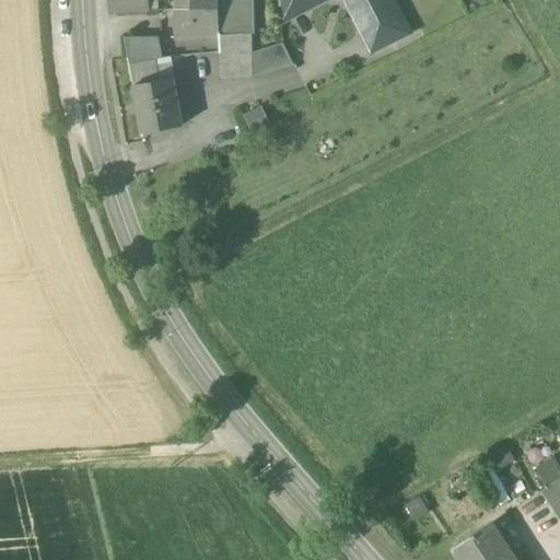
[(108,0),(109,14),(148,12),(147,0),(108,0)]
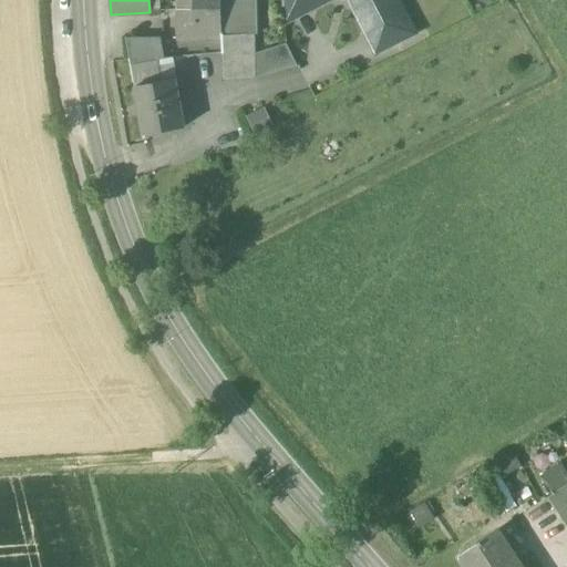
[(158,0),(148,0),(150,12),(160,12),(158,0)]
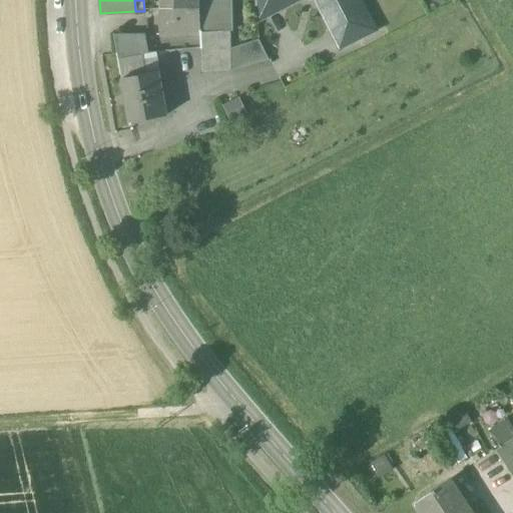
[(159,0),(160,11),(200,9),(199,0),(159,0)]
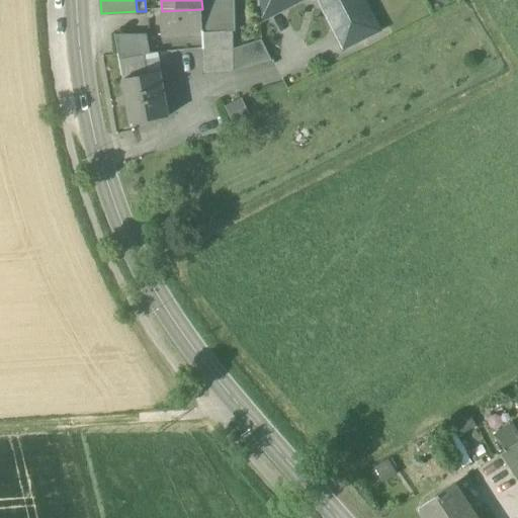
[(231,0),(201,0),(202,9),(203,33),(225,33),(226,20),(232,20),(231,0)]
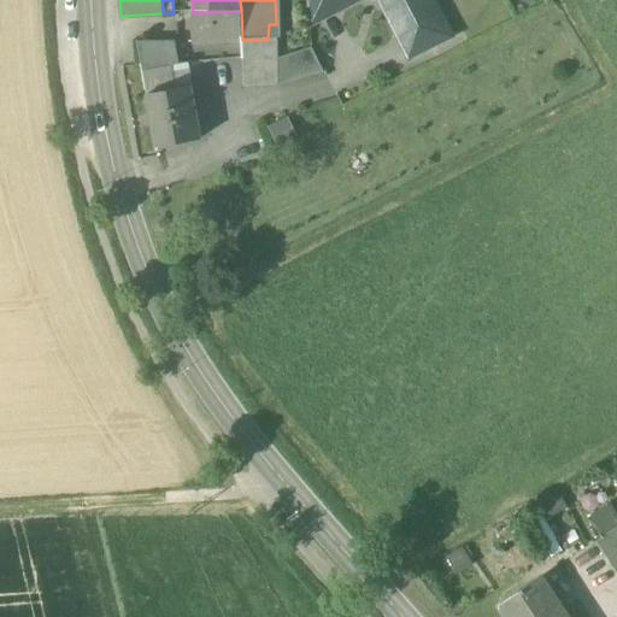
[(306,0),(310,24),(335,11),(329,0),(306,0)]
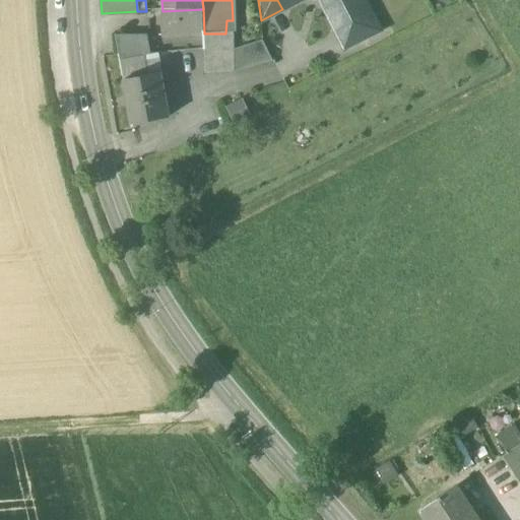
[(321,0),(338,34),(371,16),(362,0),(277,0),(282,9),(300,0),(321,0)]
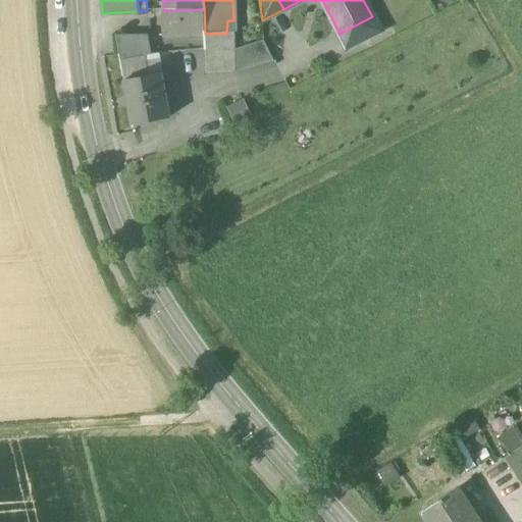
[(205,34),(204,9),(163,11),(163,37),(205,36),(205,34)]
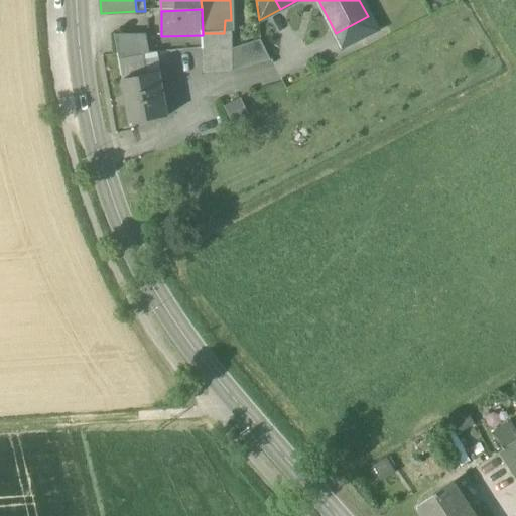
[(336,33),(343,47),(376,30),(368,16),(336,33)]
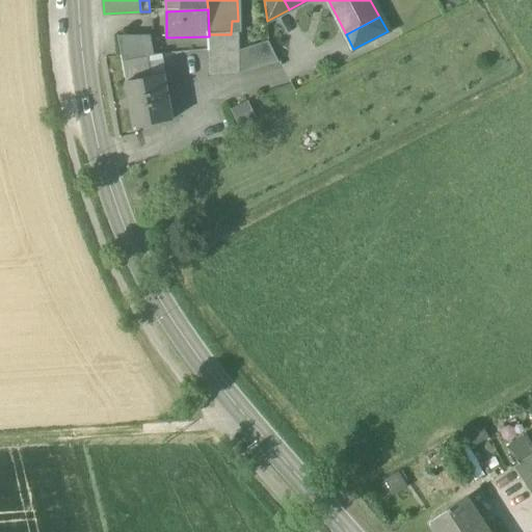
[(209,36),(209,51),(239,51),(239,34),(231,34),(209,34),(209,36)]
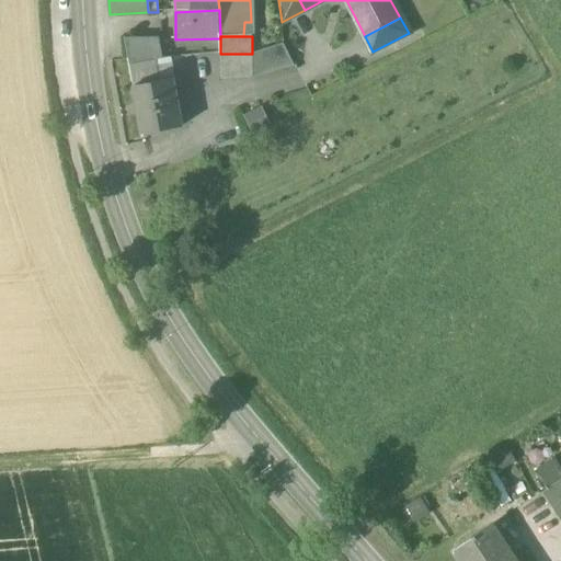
[(128,60),(129,61),(161,60),(161,59),(158,38),(125,38),(128,60)]
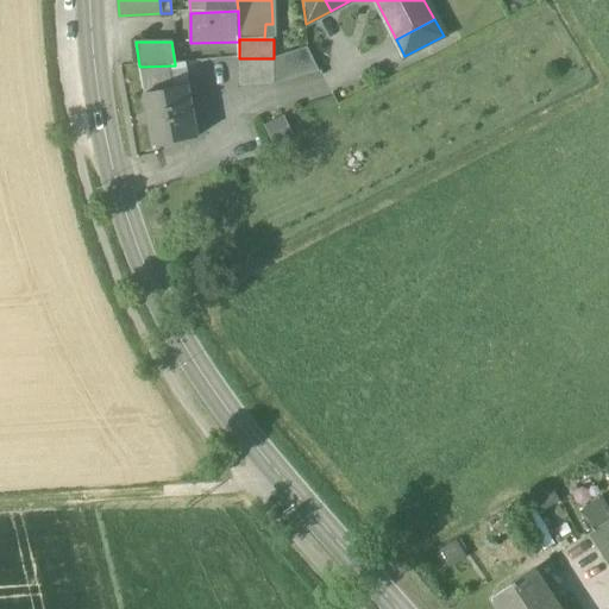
[(307,48),(274,58),(274,85),(319,73),(307,48)]
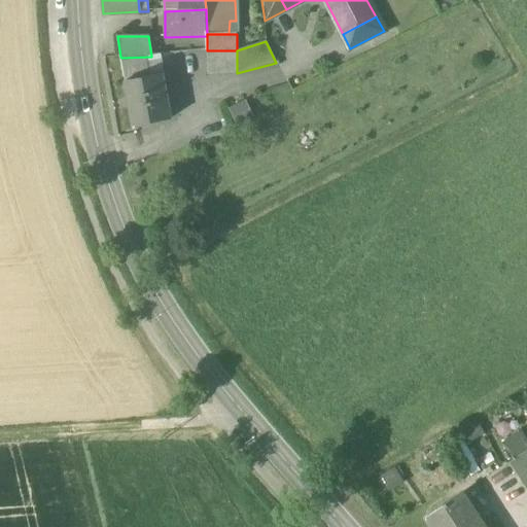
[(179,63),(205,61),(204,48),(178,50),(179,63)]
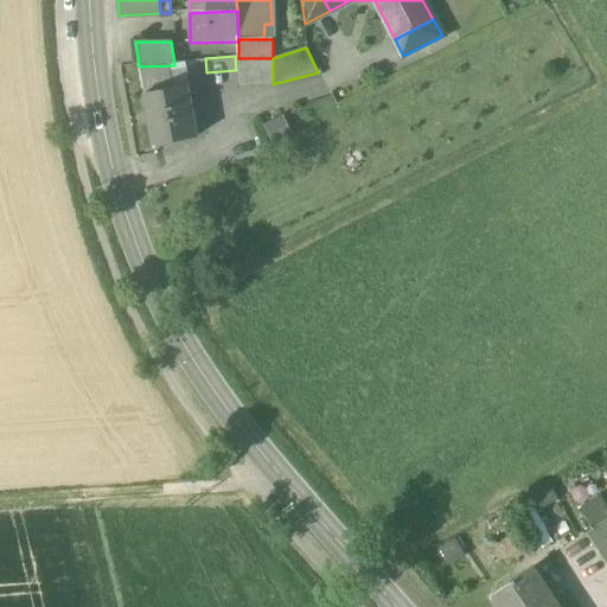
[(273,84),(273,58),(238,58),(240,87),(273,84)]
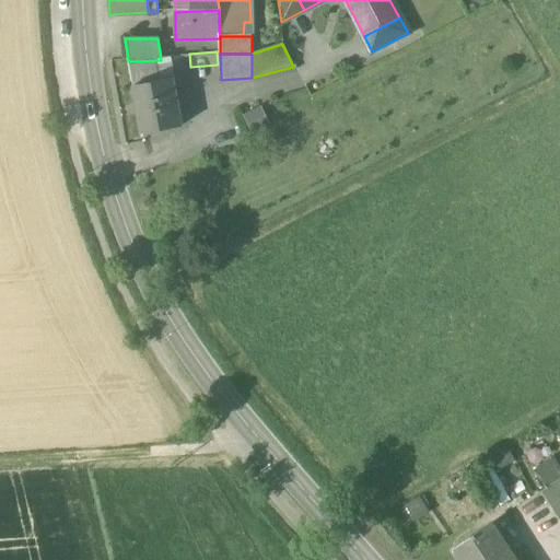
[(170,58),(161,60),(156,60),(161,82),(174,80),(170,58)]
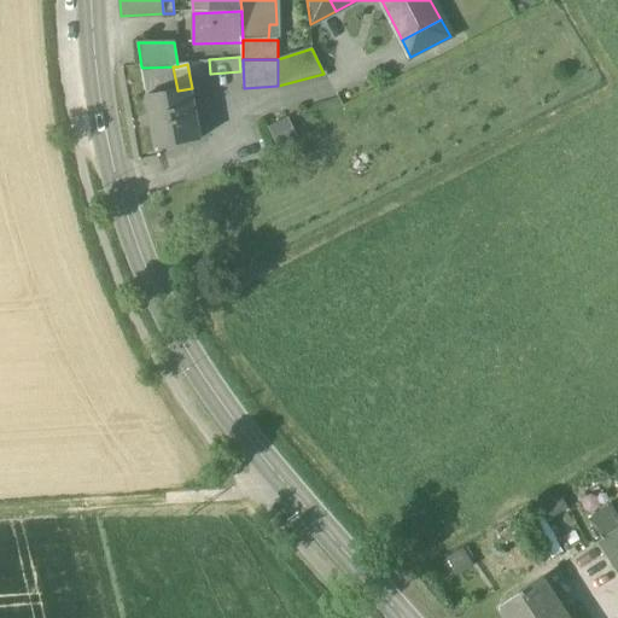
[(147,95),(157,149),(202,140),(192,88),(178,91),(173,66),(143,73),(147,95)]
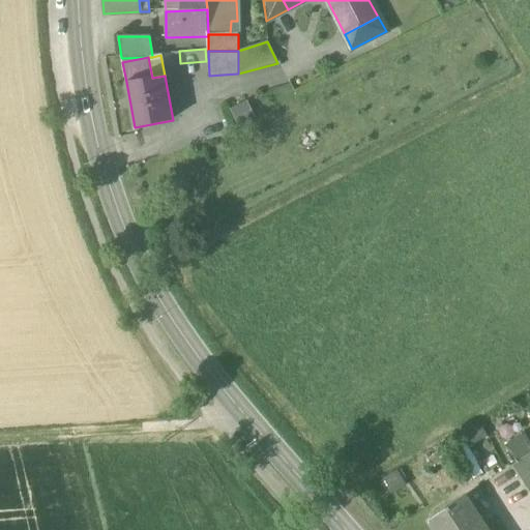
[(229,110),(237,126),(255,117),(246,100),(229,110)]
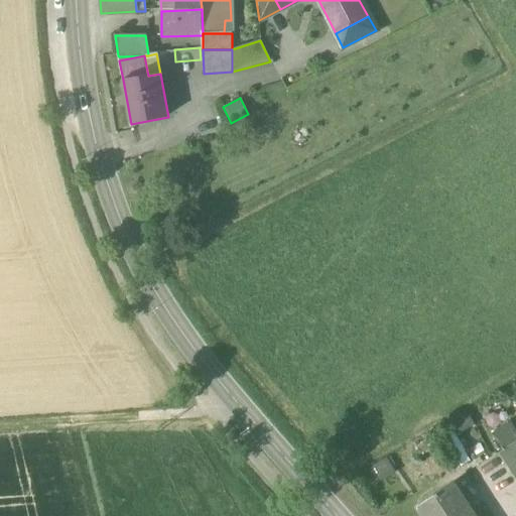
[(466,411),(449,421),(458,434),(474,424),(466,411)]
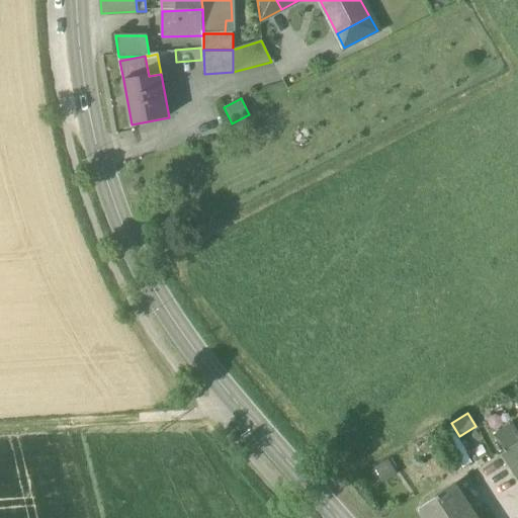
[(497,435),(508,451),(517,443),(517,432),(513,424),(497,435)]
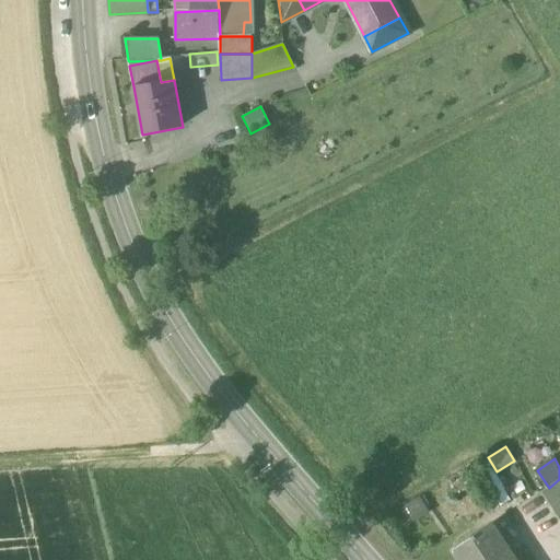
[(486,459),(469,469),(494,510),(511,500),(486,459)]
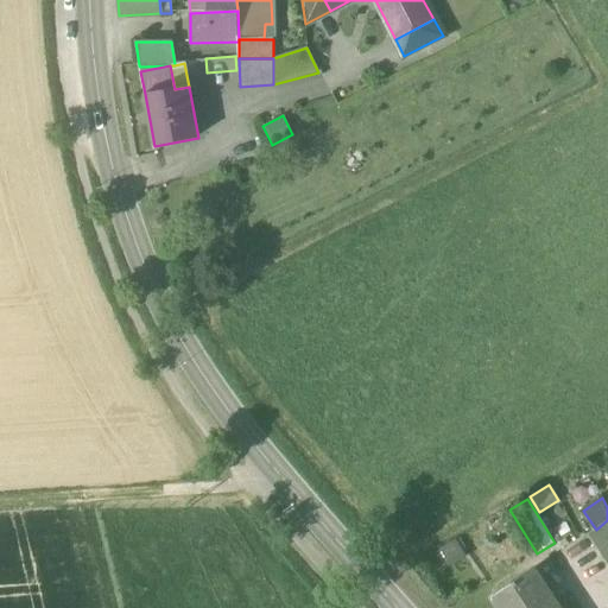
[(588,534),(607,565),(607,520),(596,530),(588,534)]
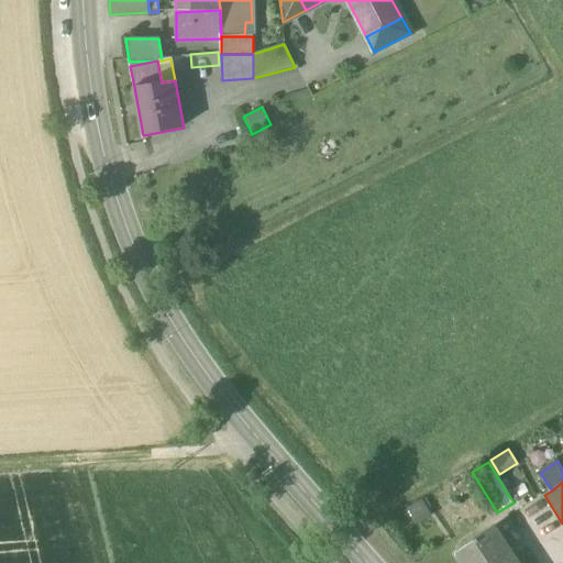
[(421,501),(407,511),(416,527),(431,517),(421,501)]
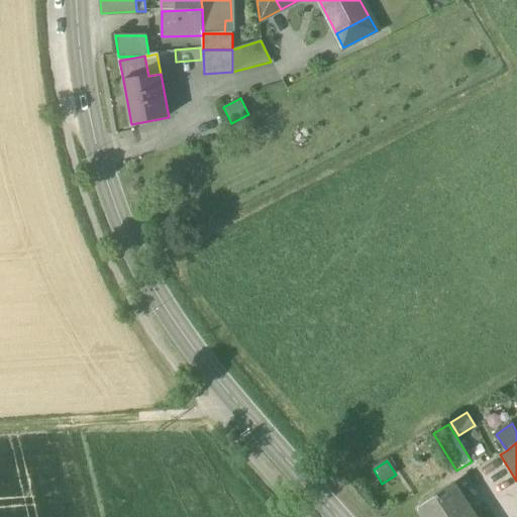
[(420,507),(426,516),(473,516),(452,486),(420,507)]
